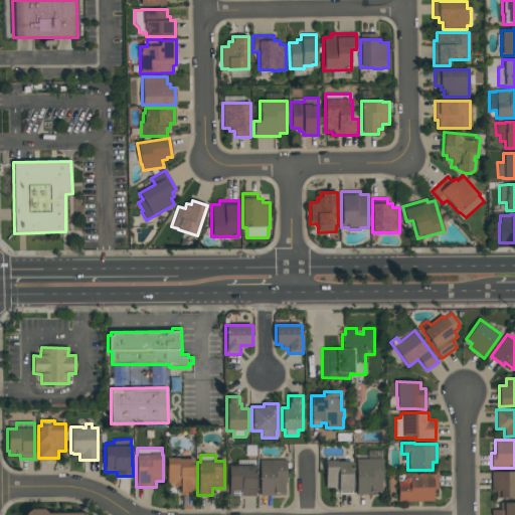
[(166,485),(166,458),(178,458),(178,459),(193,459),(193,475),(194,475),(194,493),(180,493),(180,487),(173,487),(173,485),(166,485)]
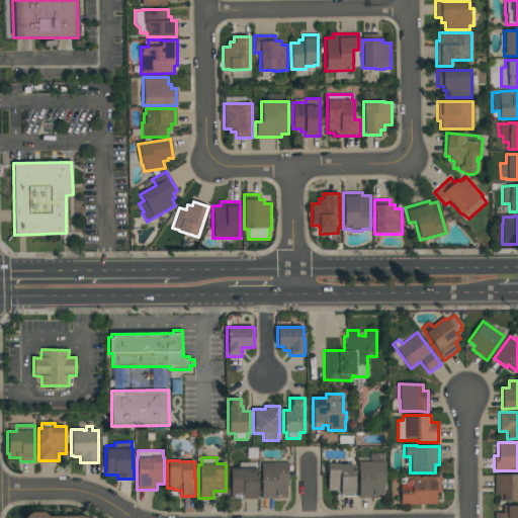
[(358,498),(358,461),(385,461),(385,472),(386,472),(386,485),(383,485),(383,496),(373,496),(373,498),(358,498)]
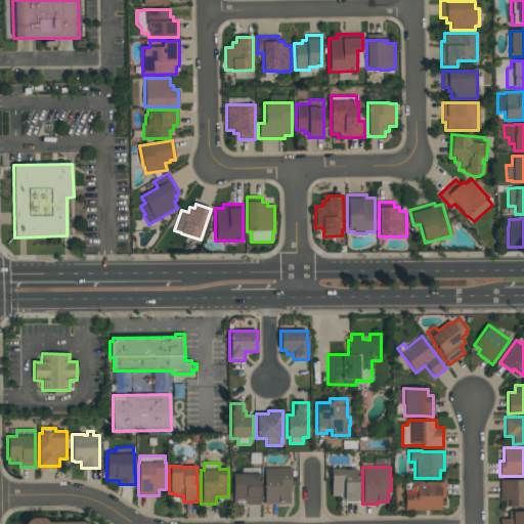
[(259,468),(259,474),(260,474),(260,505),(246,505),(246,499),(236,499),(236,505),(232,505),(232,474),(242,474),(242,468),(259,468)]
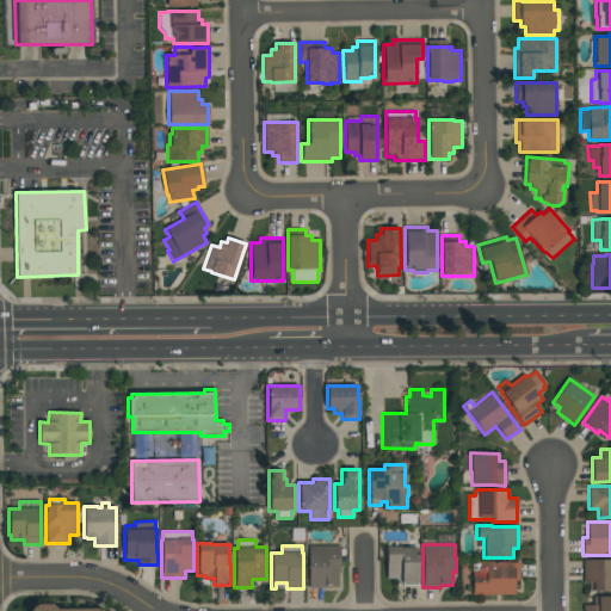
[(308,545),(339,545),(339,549),(344,549),(344,556),(339,556),(339,573),(338,573),(338,585),(326,585),(326,588),(308,588),(308,545)]
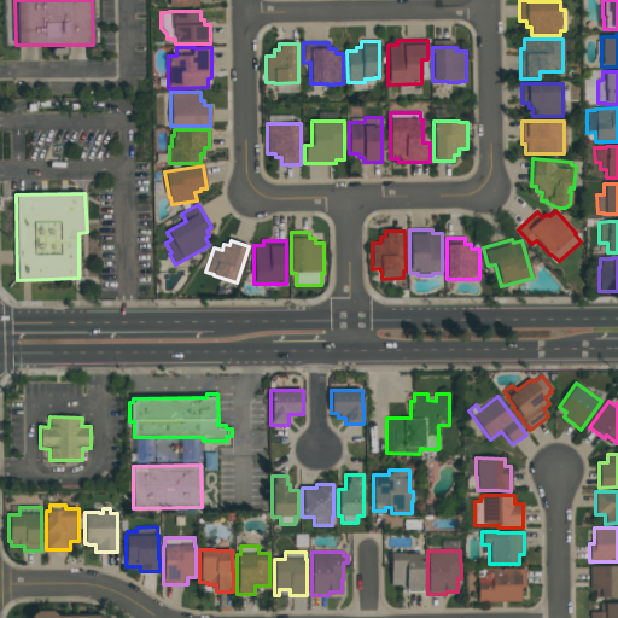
[(423,554),(423,589),(421,589),(421,592),(406,592),(406,589),(404,589),(404,586),(390,586),(390,553),(404,553),(404,554),(423,554)]
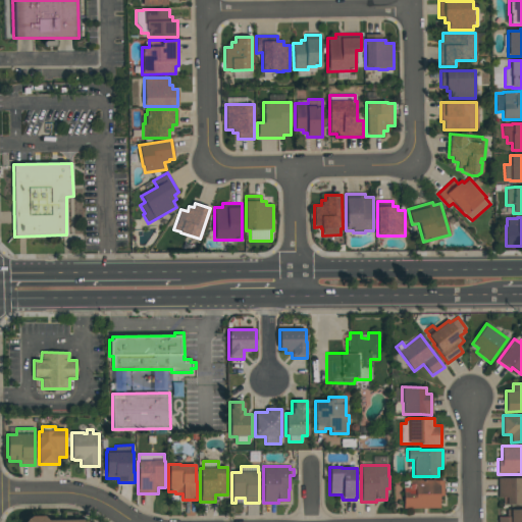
[(498,478),(521,478),(521,505),(503,505),(503,498),(498,498),(498,478)]
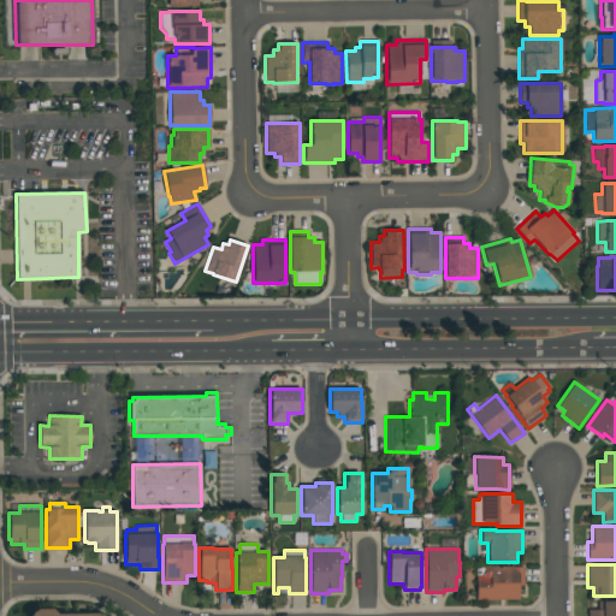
[(519,599),(475,599),(475,567),(523,567),(523,585),(519,585),(519,599)]
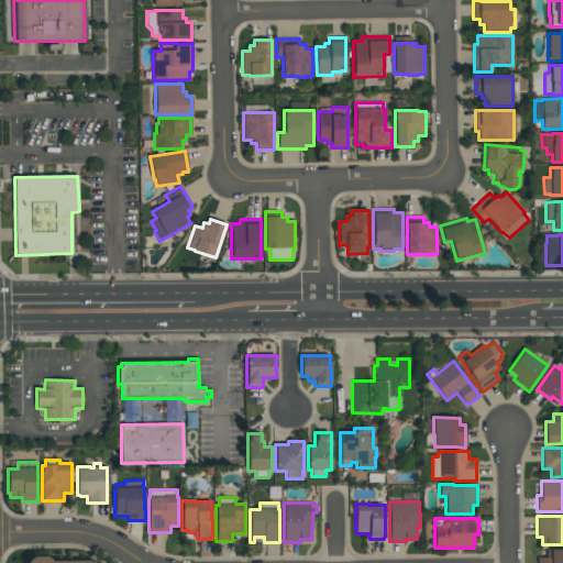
[(562,562),(537,562),(537,558),(547,558),(545,550),(562,550),(562,562)]
